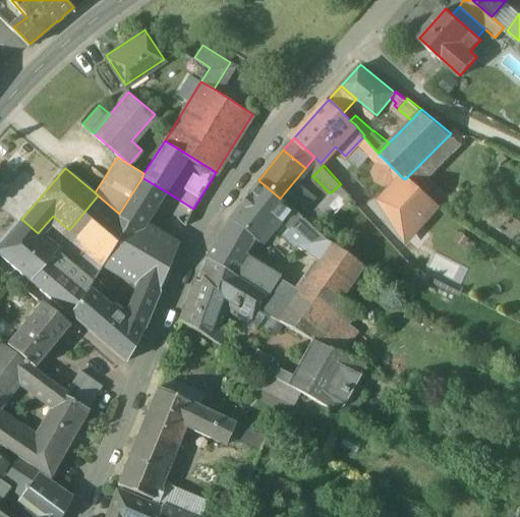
[(119,214),(118,217),(127,223),(139,229),(145,222),(164,190),(142,177),(119,214)]
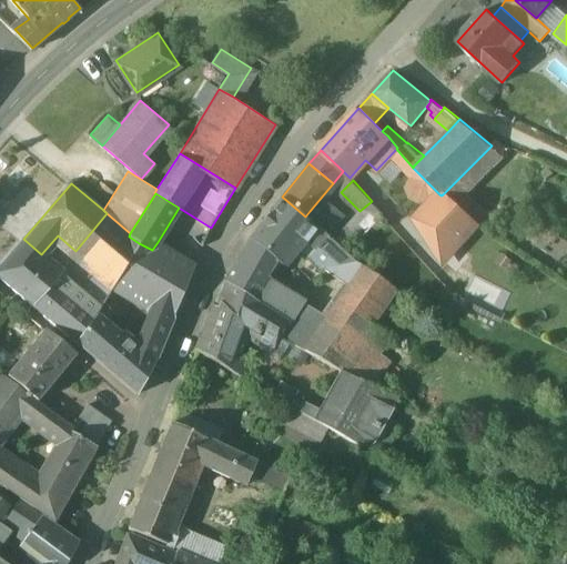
[(442,195),(442,194),(441,195),(419,219),(443,257),(475,221),(453,205),(442,195)]
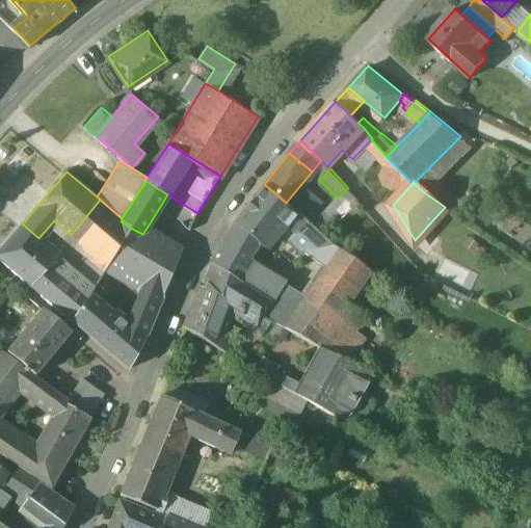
[(286,203),(264,184),(234,221),(263,246),(285,218),(292,208),(286,203)]
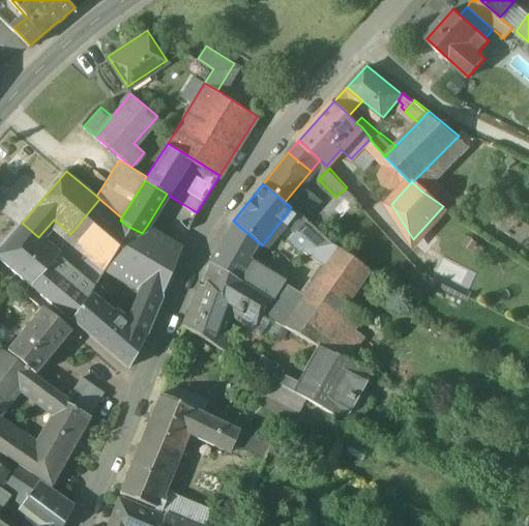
[(347,187),(335,197),(325,208),(333,216),(336,220),(357,199),(347,187)]
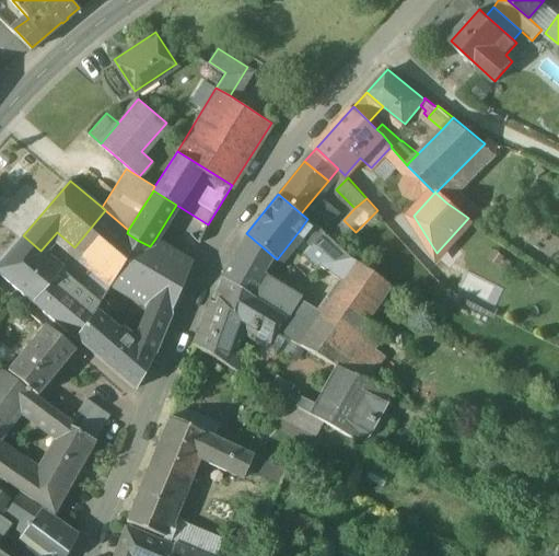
[(493,215),(477,204),(470,213),(487,224),(493,215)]
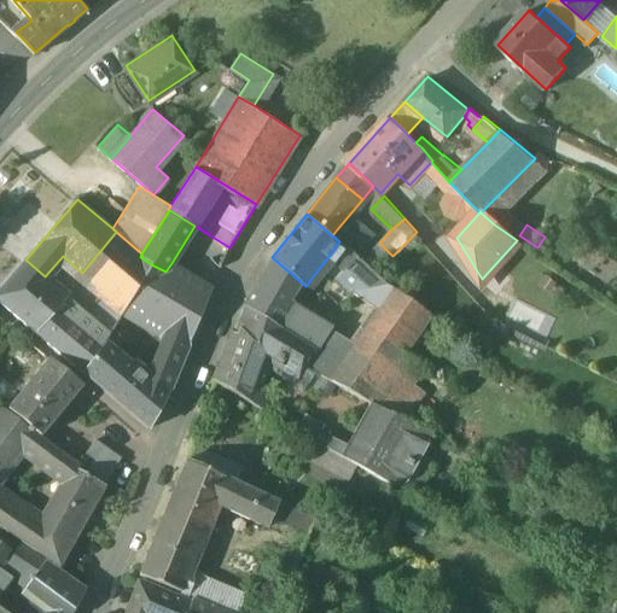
[(348,239),(337,229),(332,235),(339,241),(342,239),(345,243),(348,239)]
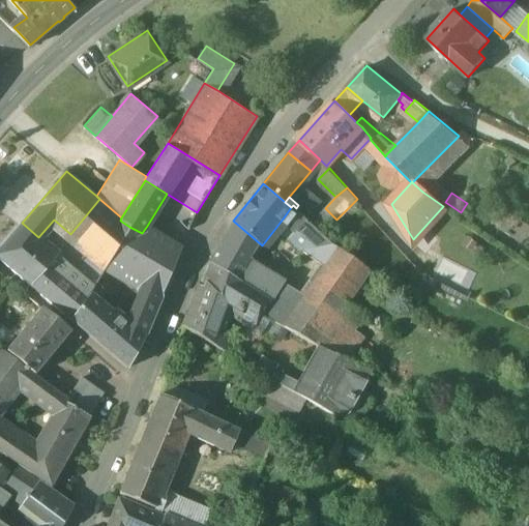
[(121,217),(99,199),(70,234),(91,252),(107,265),(129,227),(120,221),(121,217)]
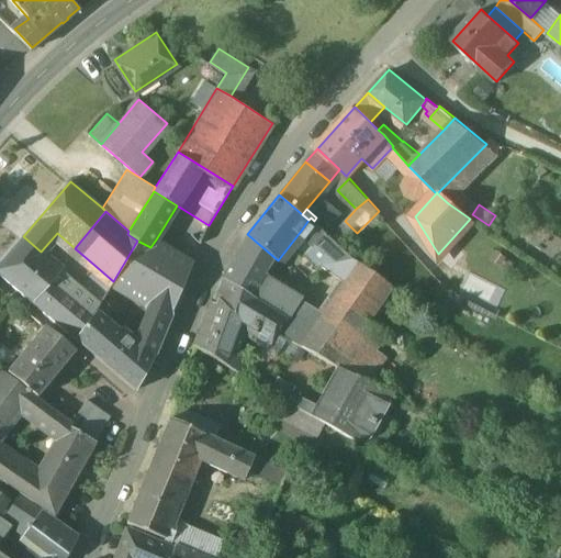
[(314,221),(311,218),(309,220),(301,231),(314,243),(306,250),(320,265),(338,244),(331,237),(314,221)]
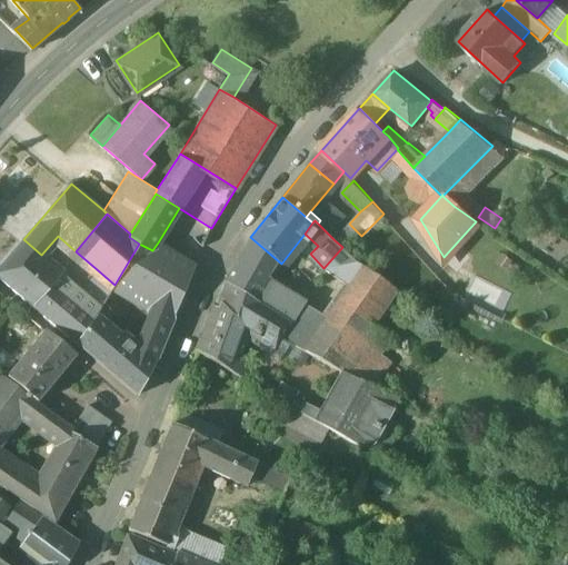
[(358,233),(349,224),(346,228),(354,236),(358,233)]
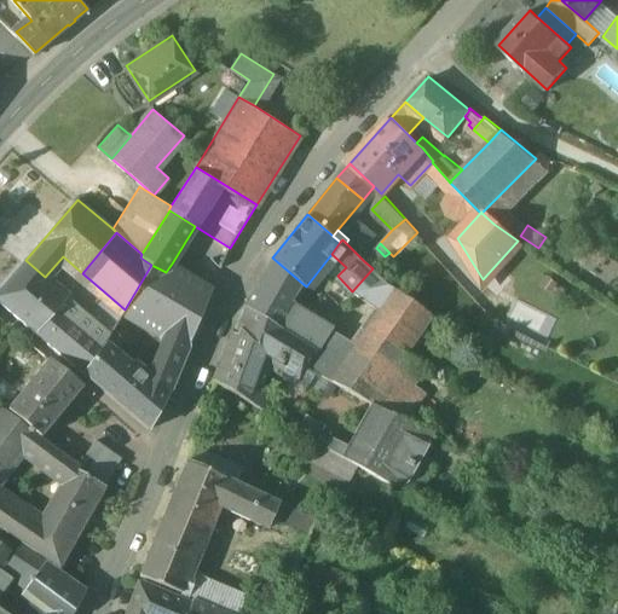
[(376,248),(364,261),(373,268),(374,270),(385,256),(376,248)]
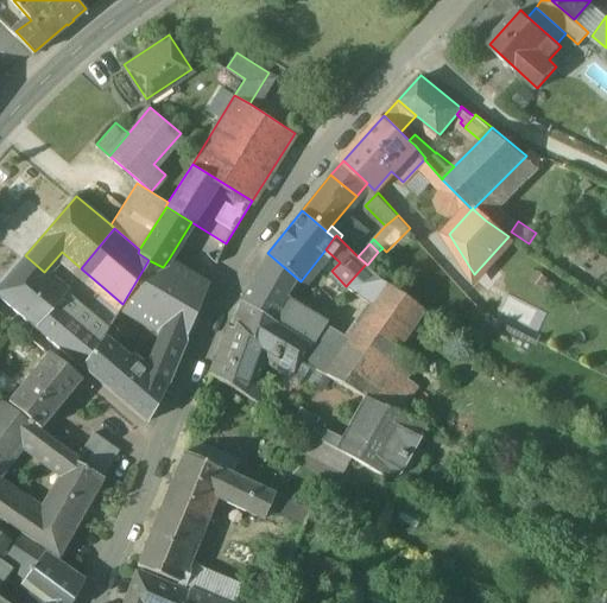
[(301,281),(267,253),(241,298),(271,317),(288,298),(301,281)]
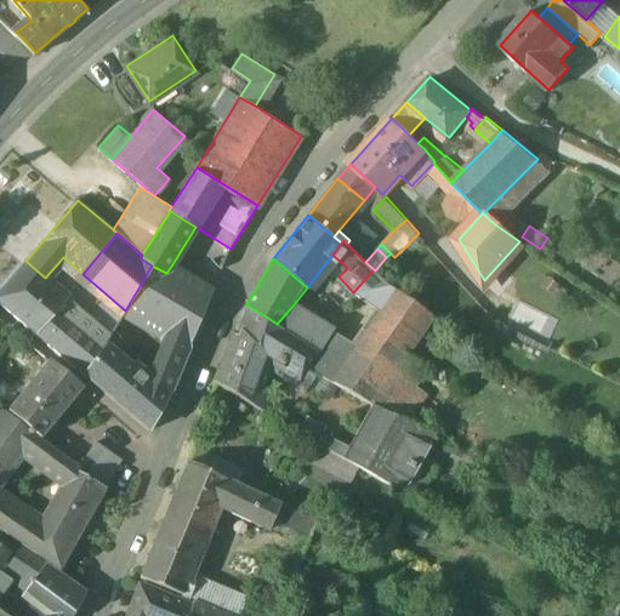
[(45,278),(26,261),(0,290),(0,300),(37,331),(57,308),(68,297),(45,278)]
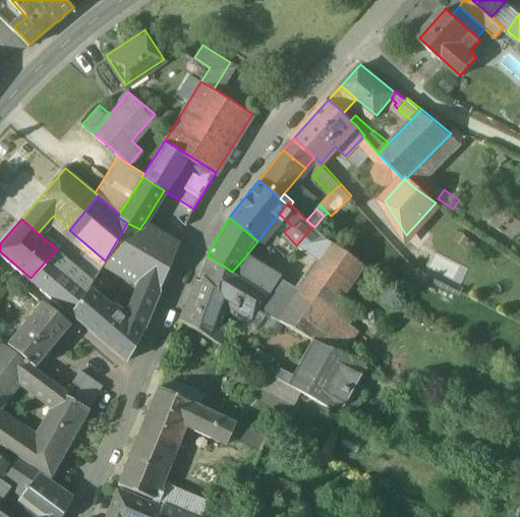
[(179,242),(145,222),(139,229),(142,232),(120,270),(140,283),(158,293),(179,242)]
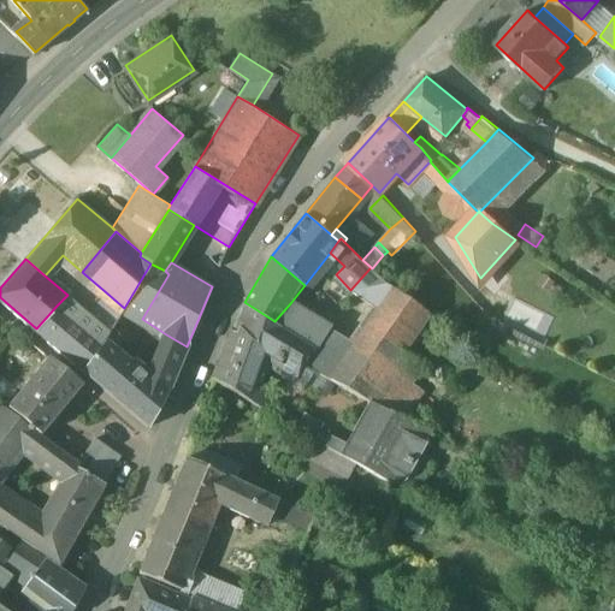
[(151,264),(124,308),(142,319),(169,274),(165,271),(151,264)]
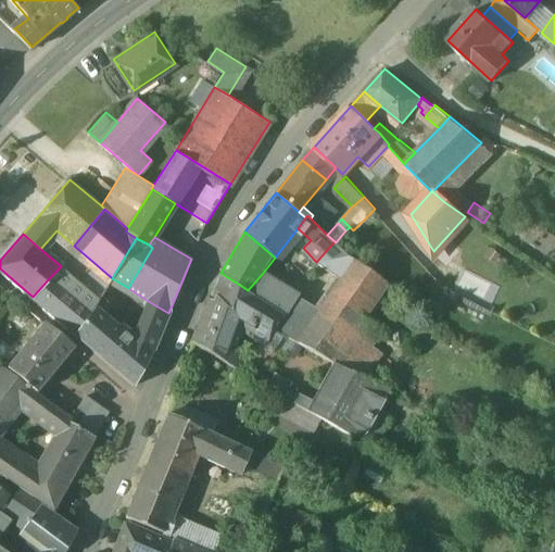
[(316,305),(293,339),(332,360),(363,316),(387,281),(352,256),(316,305)]
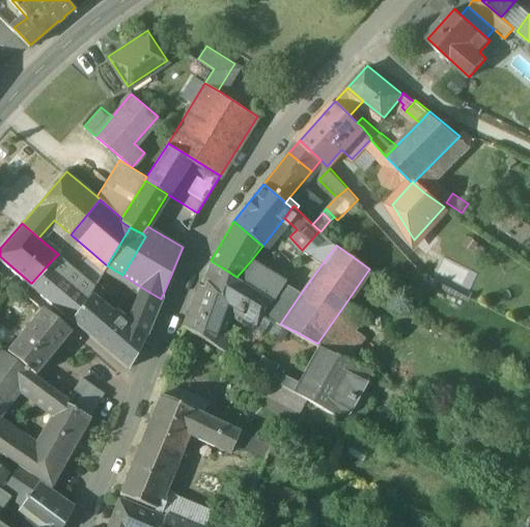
[(107,266),(91,252),(82,264),(100,278),(107,266)]
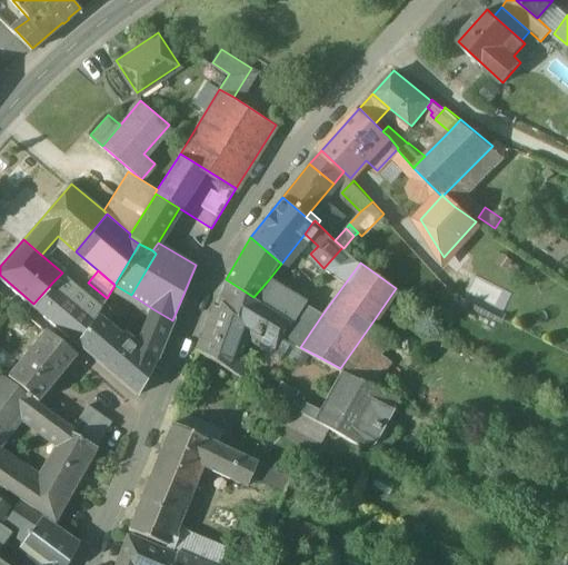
[(305,301),(269,279),(253,297),(292,321),(305,301)]
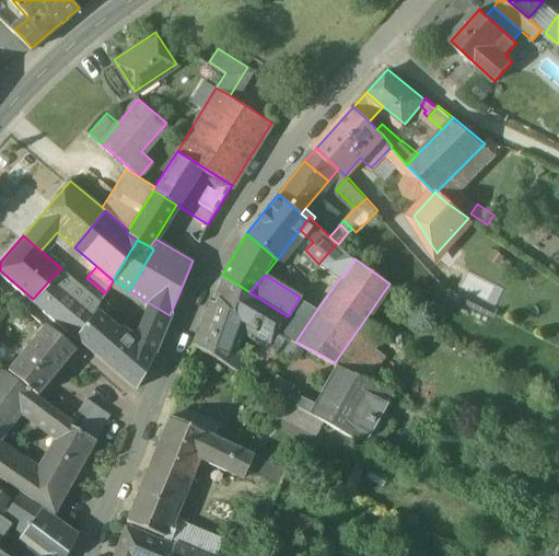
[(265,304),(221,277),(208,310),(225,320),(229,314),(244,325),(249,329),(265,304)]
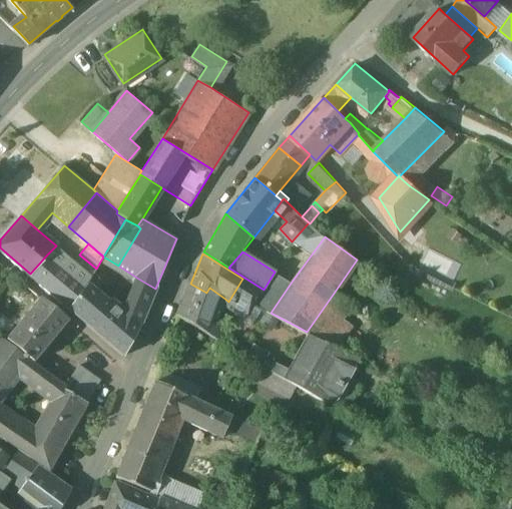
[(47,255),(30,274),(69,307),(85,287),(47,255)]
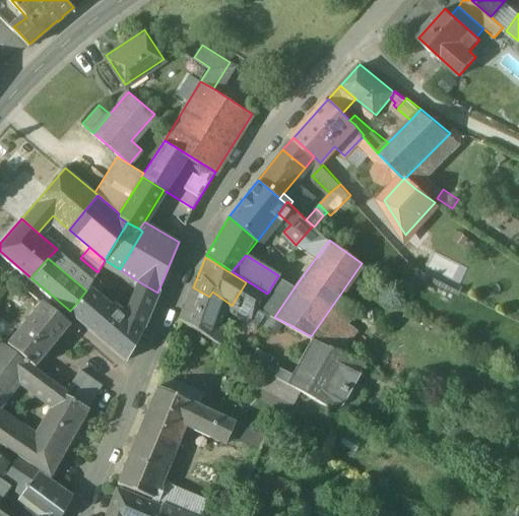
[(267,294),(257,308),(274,317),(296,285),(278,275),(267,294)]
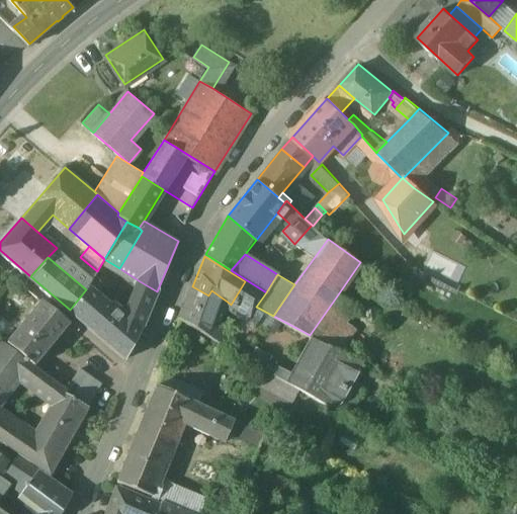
[(99,282),(93,278),(88,286),(94,291),(99,282)]
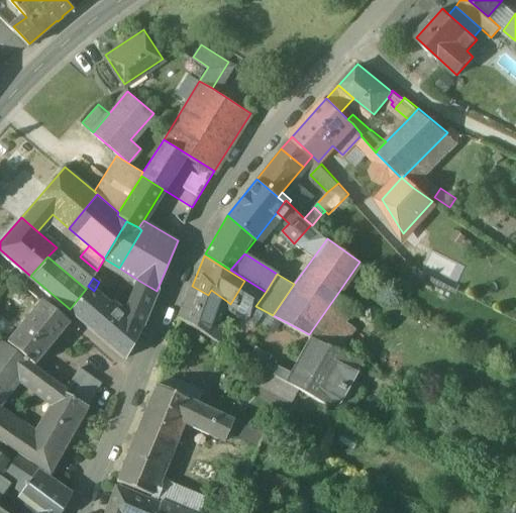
[(139,281),(122,315),(139,330),(157,291),(139,281)]
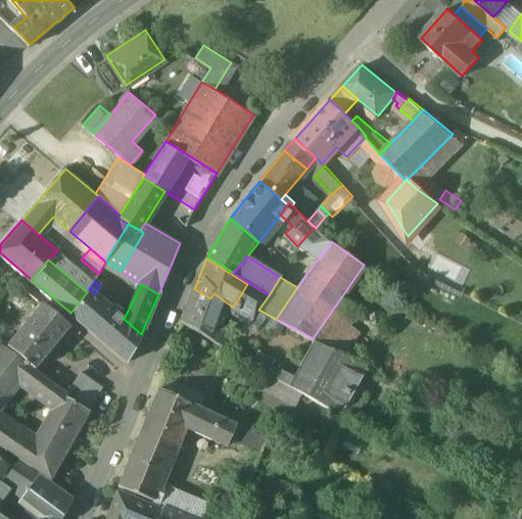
[(95,294),(89,289),(87,292),(70,313),(128,361),(141,334),(124,319),(95,294)]
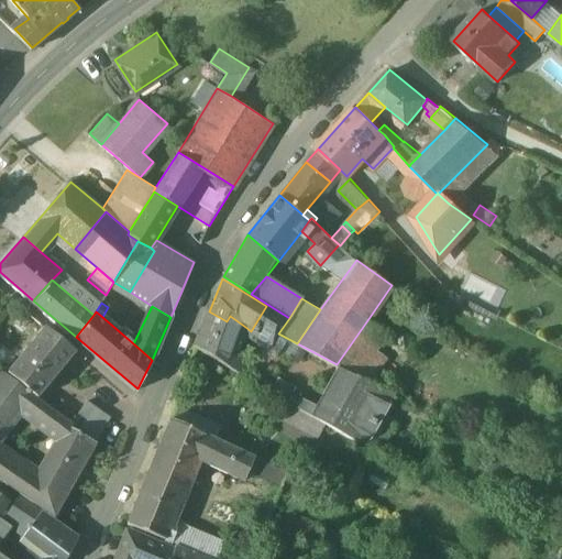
[(227,321),(209,311),(197,346),(230,365),(245,327),(230,316),(227,321)]
